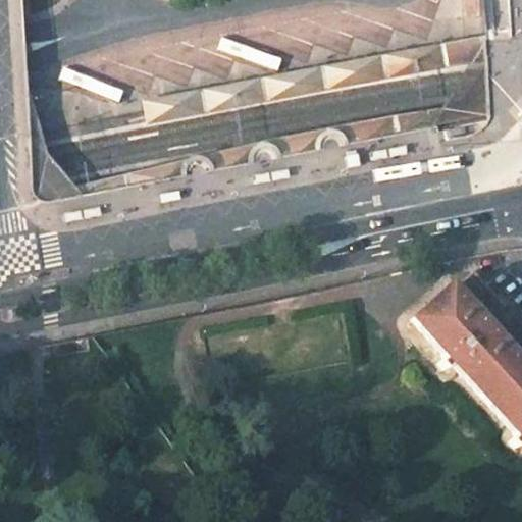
[(438,49),(141,101),(146,123),(486,58),(483,41),(438,49)]
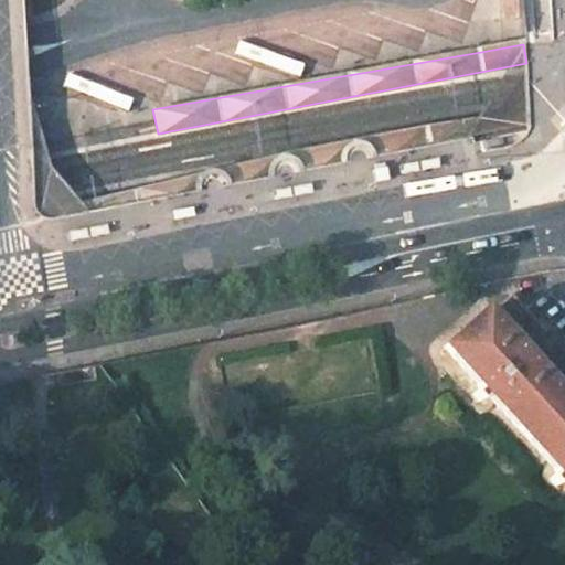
[(51,163),(36,217),(42,236),(473,155),(510,148),(524,140),(526,135),(528,129),(530,118),(529,94),(528,70),(478,115),(465,117),(289,149),(83,201),(51,163)]
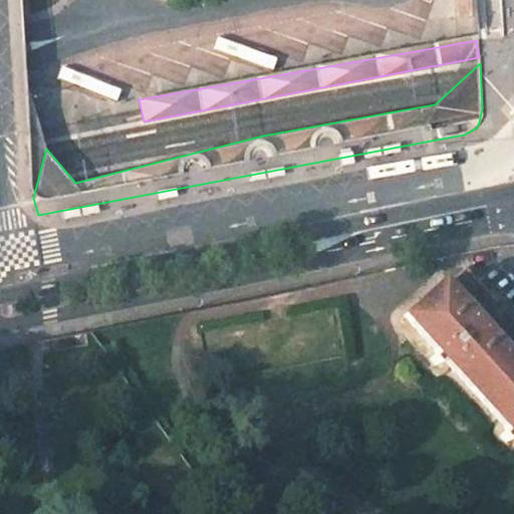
[(366,151),(367,158),(403,152),(401,145),(366,151)]
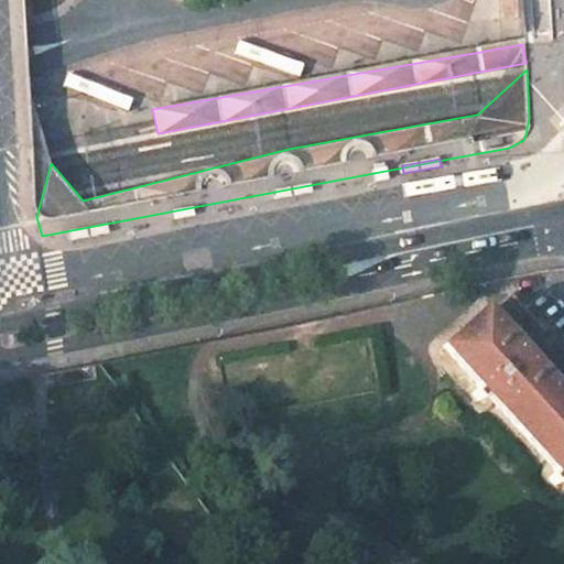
[(273,190),(274,198),(313,192),(312,183),(273,190)]
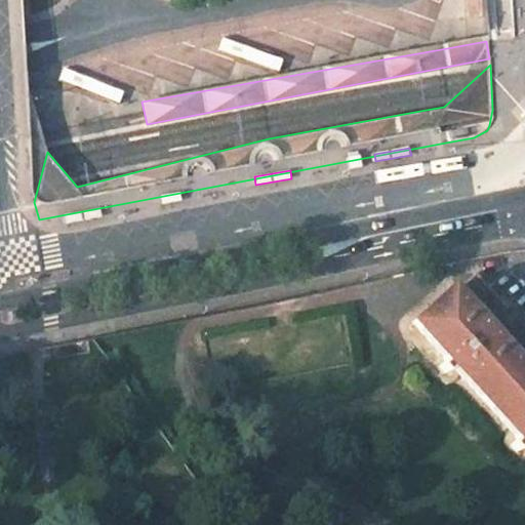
[(161,195),(162,204),(183,201),(182,192),(161,195)]
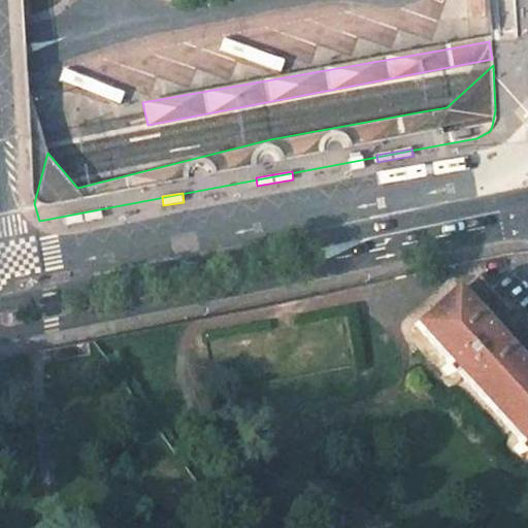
[(66,221),(66,224),(102,218),(101,210),(65,217),(66,221)]
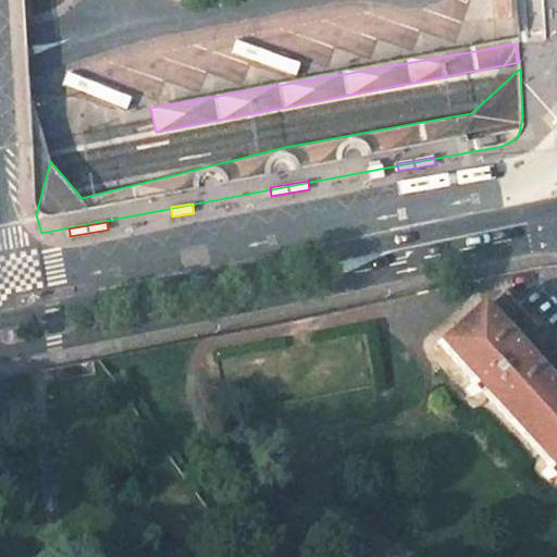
[(531,319),(504,291),(485,308),(502,325),(496,330),(506,342),(531,319)]
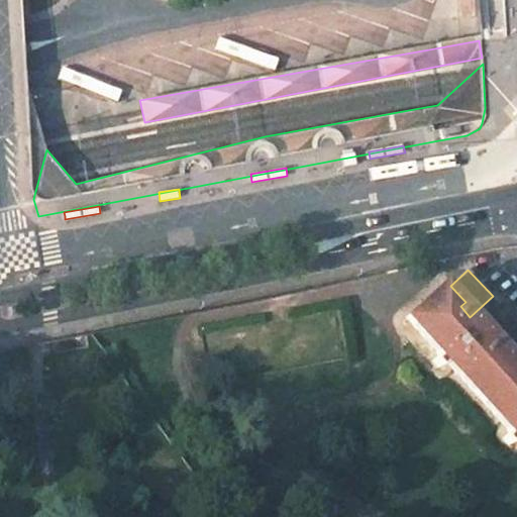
[(407,318),(516,437),(516,368),(510,359),(493,341),(470,317),(460,306),(441,286),(407,318)]
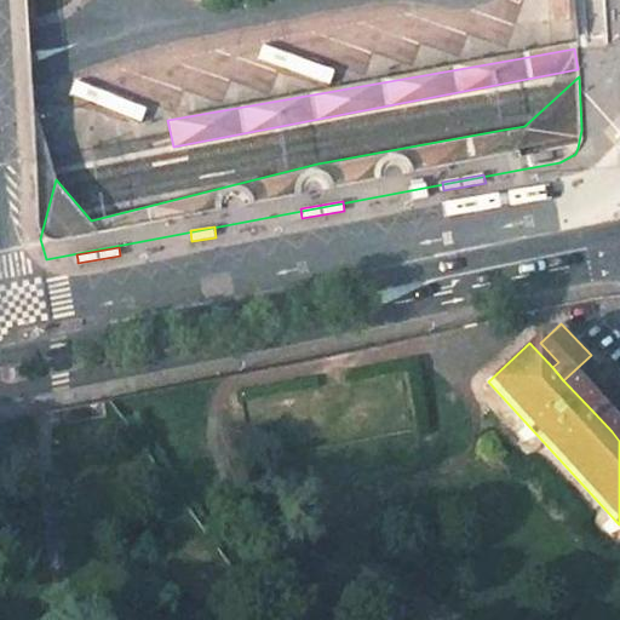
[(618,386),(591,355),(563,380),(591,409),(618,386)]
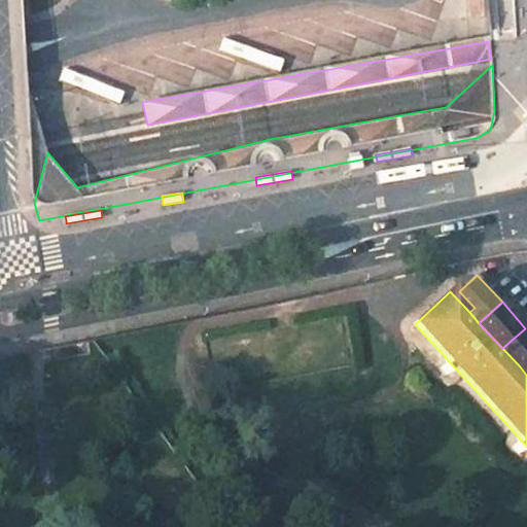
[(526,359),(526,329),(525,328),(502,348),(520,366),(526,359)]
